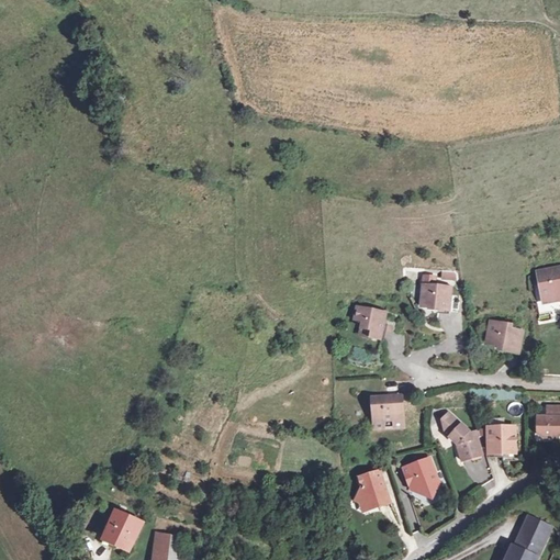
[(559,265),(537,270),(539,281),(538,282),(540,294),(546,299),(559,295),(559,300),(559,265)]
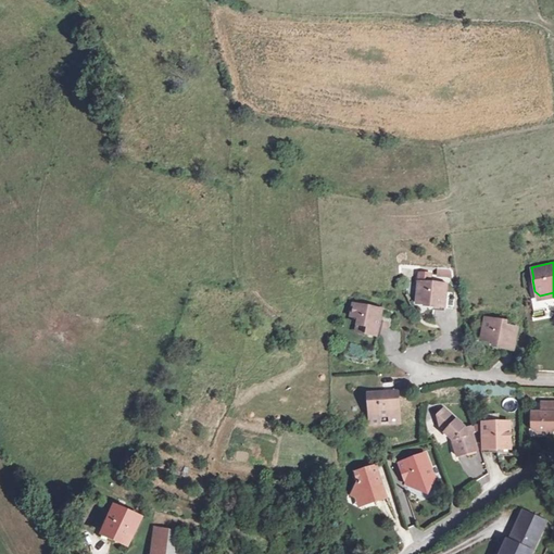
[(444,282),(417,280),(415,302),(432,303),(432,305),(442,305),(444,282)]
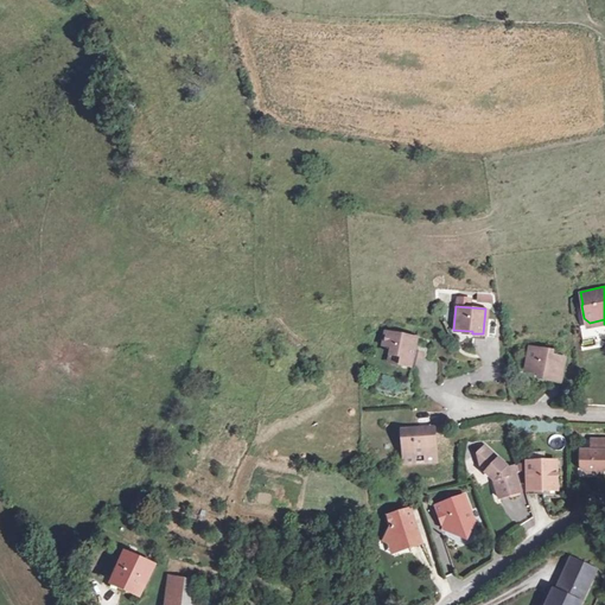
[(415,336),(384,331),(381,344),(390,346),(388,354),(399,355),(397,362),(409,364),(413,346),(415,336)]
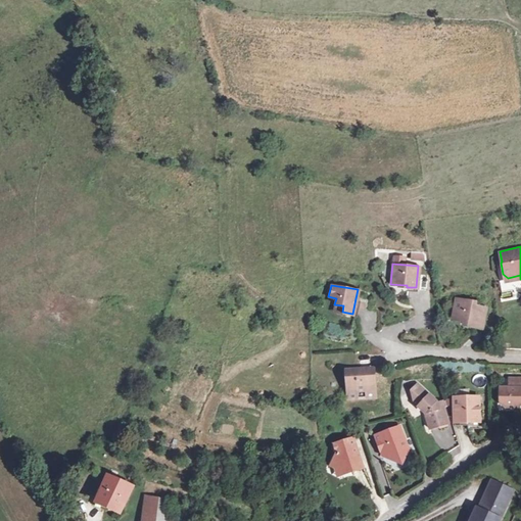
[(471,300),(455,297),(451,318),(467,321),(466,325),(480,328),(484,306),(470,304),(471,300)]
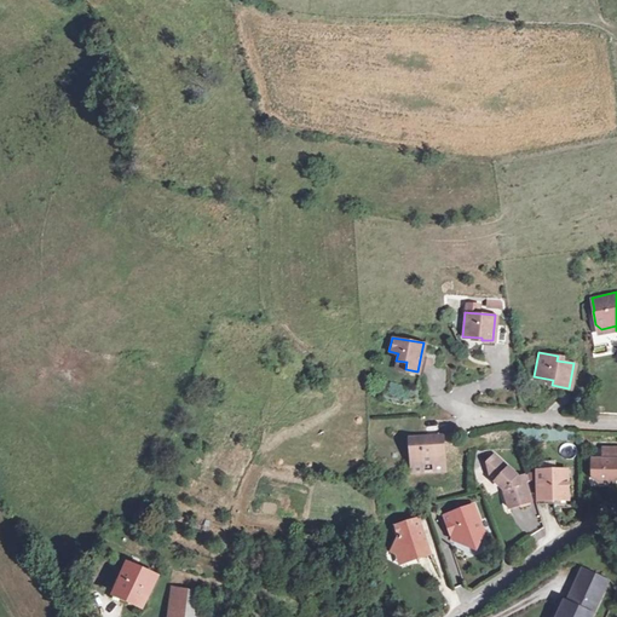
[(440,436),(421,437),(421,442),(409,442),(411,471),(422,470),(421,462),(431,461),(431,470),(442,468),(440,436)]
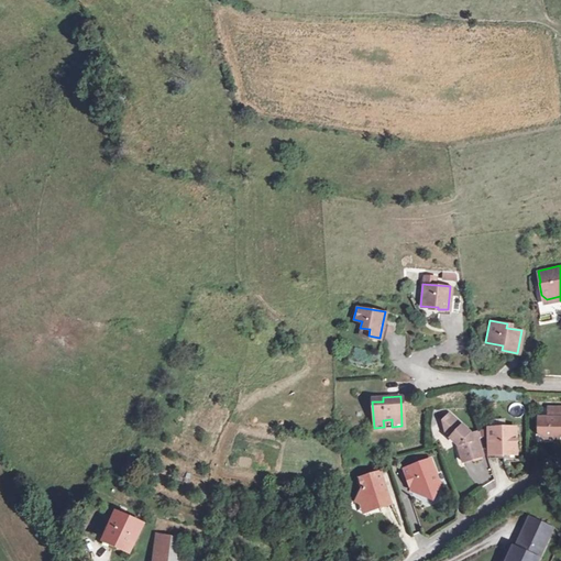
[(560,405),(546,406),(546,416),(560,416),(560,405)]
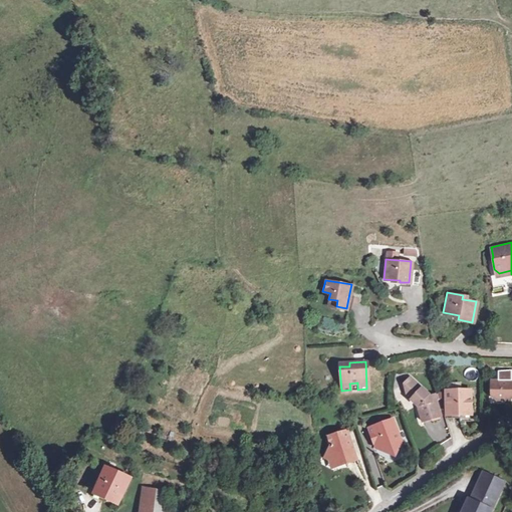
[(428,394),(409,375),(398,388),(417,405),(421,420),(439,415),(435,399),(430,401),(428,394)]
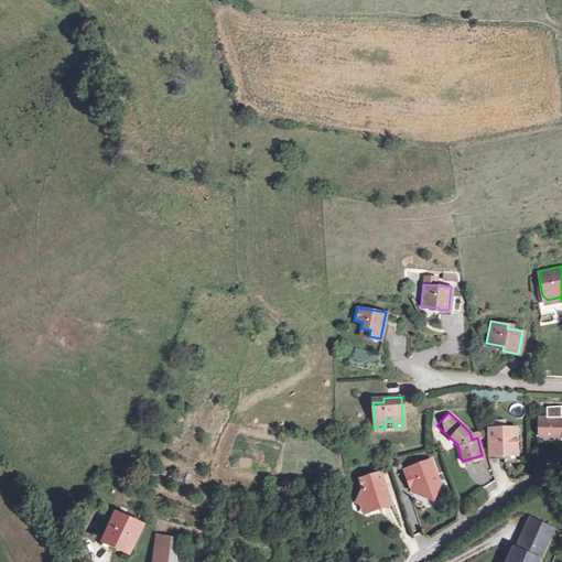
[(561,417),(547,417),(538,417),(538,432),(543,438),(558,438),(559,434),(561,434),(561,417)]
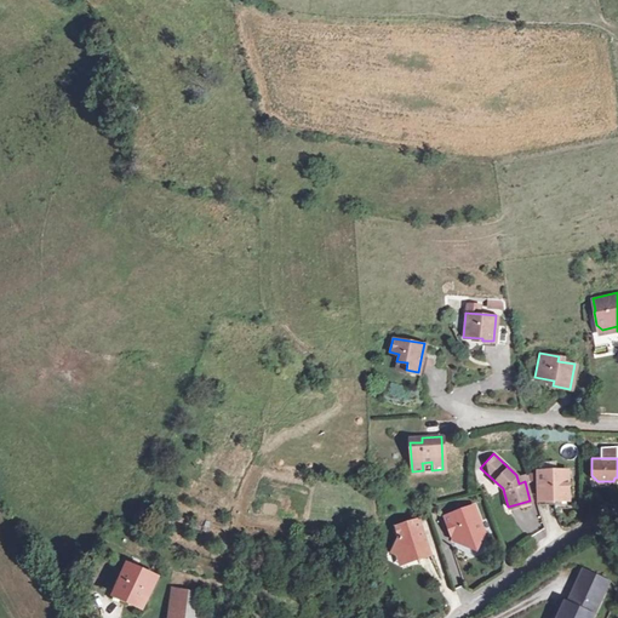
[(566,468),(536,469),(537,495),(553,493),(553,499),(567,499),(566,468)]
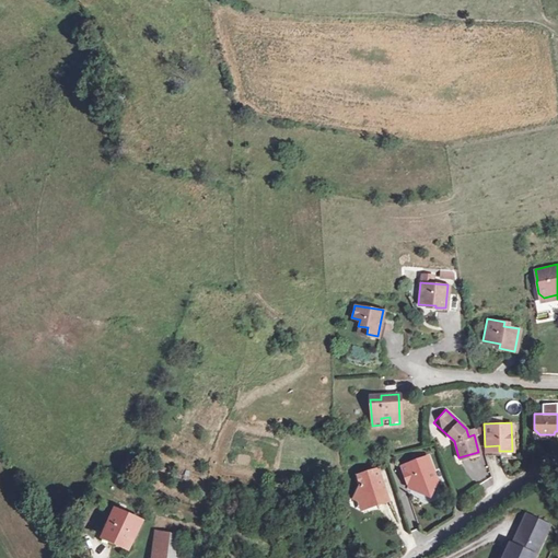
[(475,426),(466,429),(468,437),(474,434),(477,433),(475,426)]
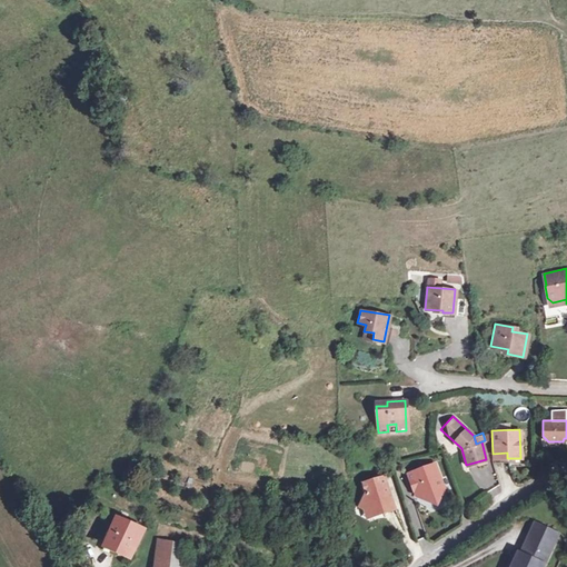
[(433,463),(406,473),(408,478),(416,481),(413,490),(415,494),(427,500),(439,496),(437,491),(443,489),(443,487),(433,463)]
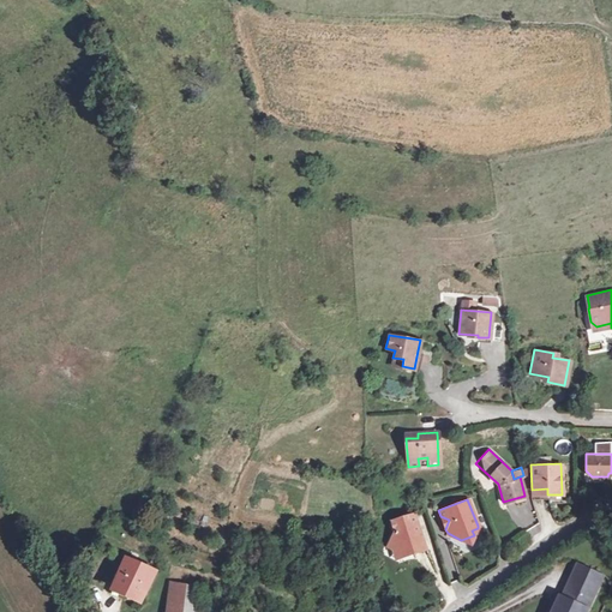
[(413,513),(390,520),(394,531),(387,545),(391,547),(401,553),(402,556),(424,547),(413,513)]
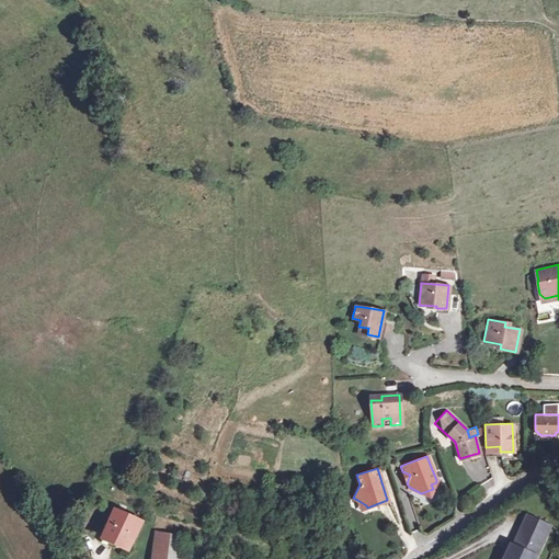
[(366,505),(357,500),(361,509),(367,508),(366,505)]
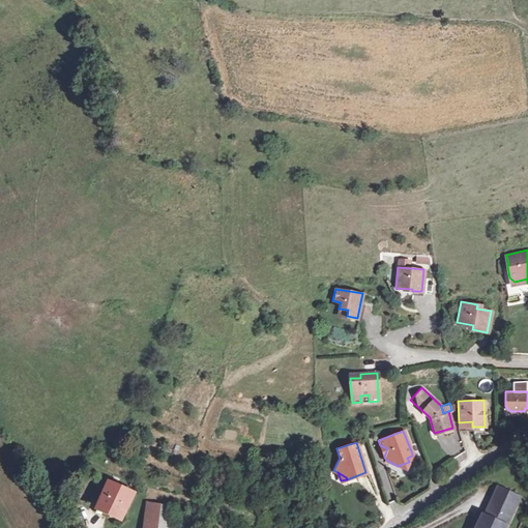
[(132,491),(110,480),(97,504),(120,515),(132,491)]
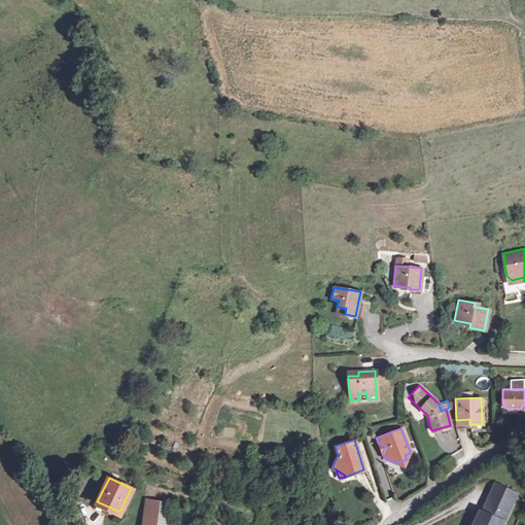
[(469,524),(503,524),(517,491),(486,480),(469,524)]
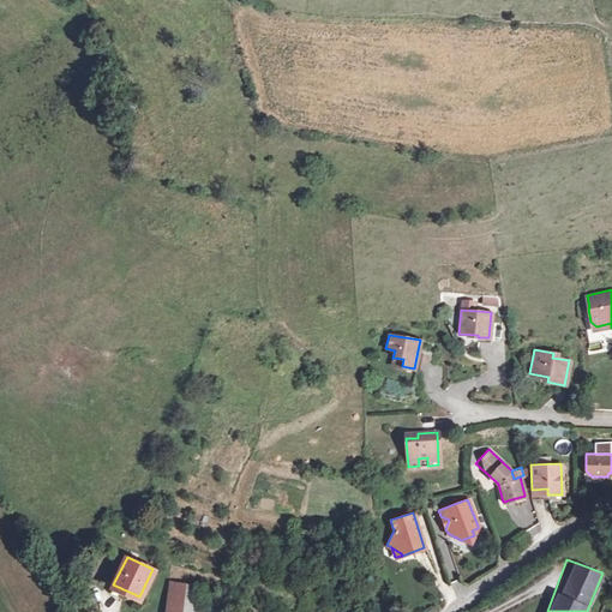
[(196,611),(199,588),(185,583),(169,582),(168,592),(174,592),(171,611),(196,611)]
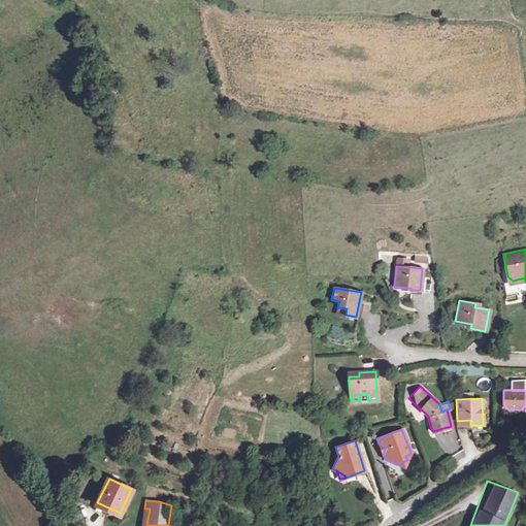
All buildings are outlined.
